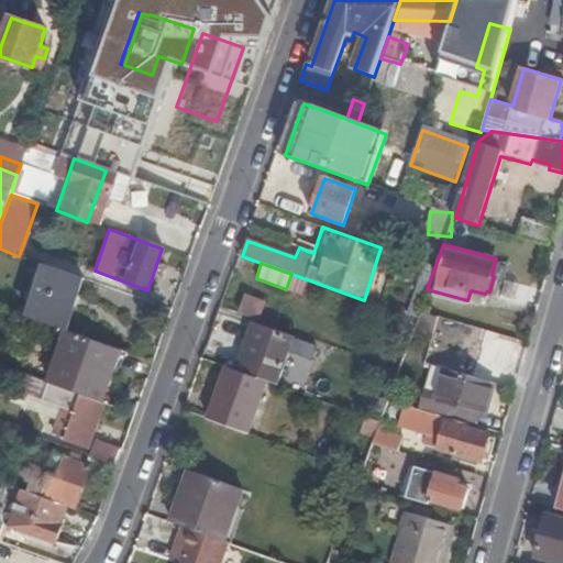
[(64,330),(83,278),(43,265),(25,316),(64,330)]
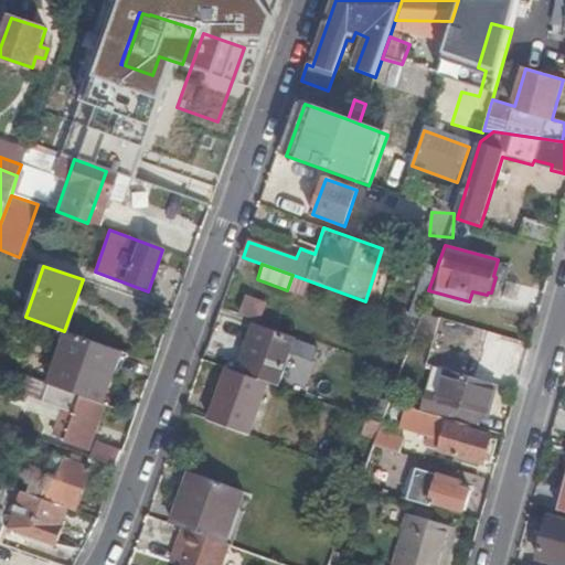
[(241,315),(258,321),(264,305),(246,298),(241,315)]
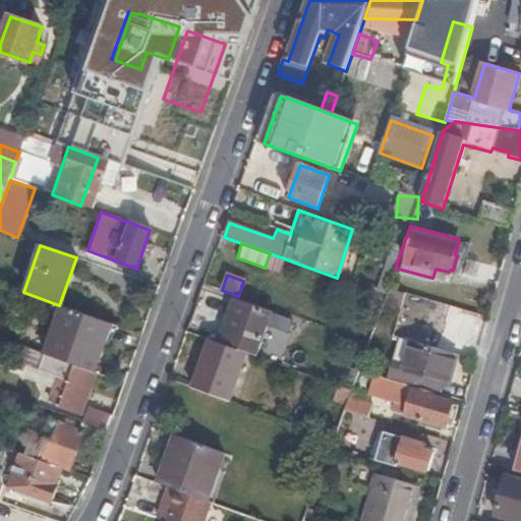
[(220,344),(245,353),(255,357),(270,314),(235,301),(220,344)]
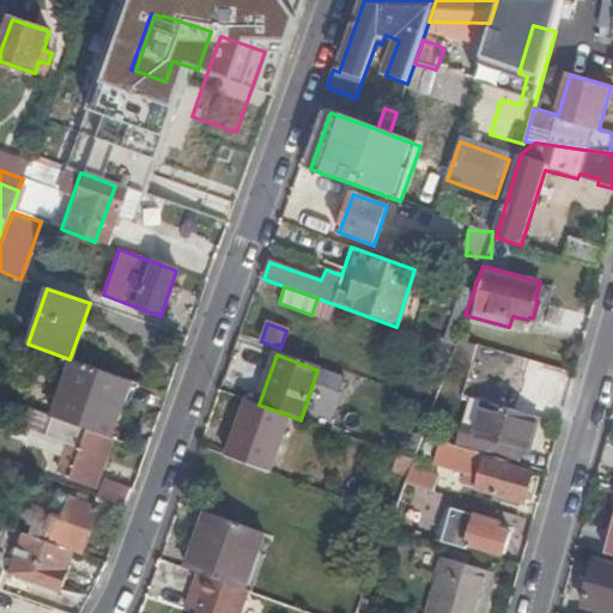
[(542,366),(544,363),(530,359),(516,408),(539,417),(550,419),(562,372),(542,366)]
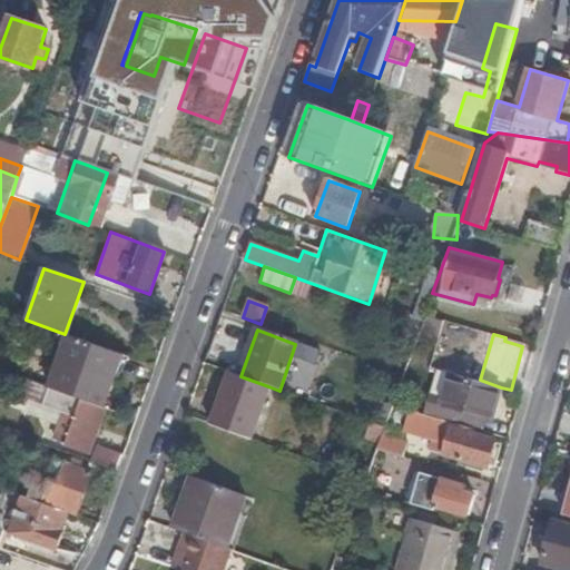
[(102,408),(121,354),(69,335),(50,389),(102,408)]
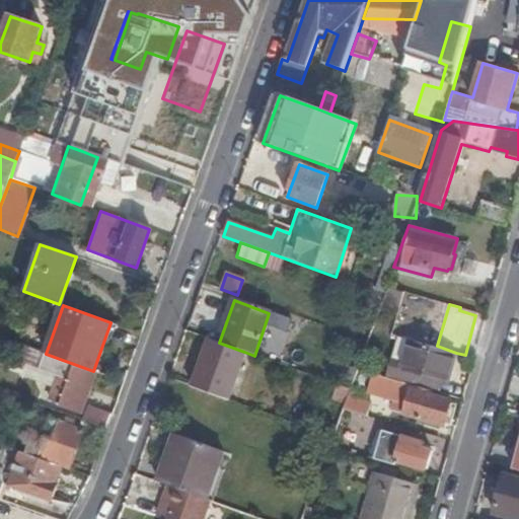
[(438,392),(440,393),(443,381),(448,383),(456,353),(437,346),(412,339),(399,381),(438,392)]
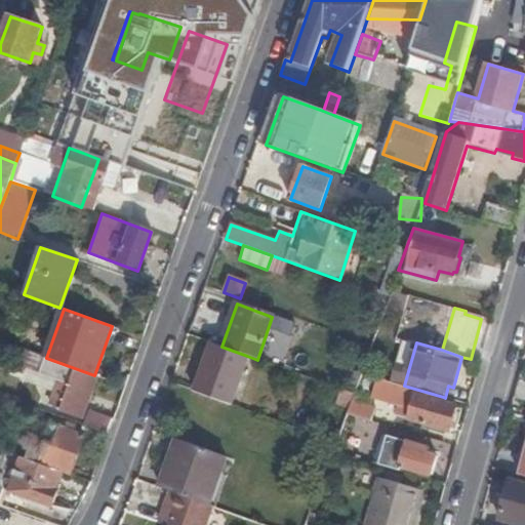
[(196,392),(231,404),(247,356),(221,347),(213,344),(196,392)]
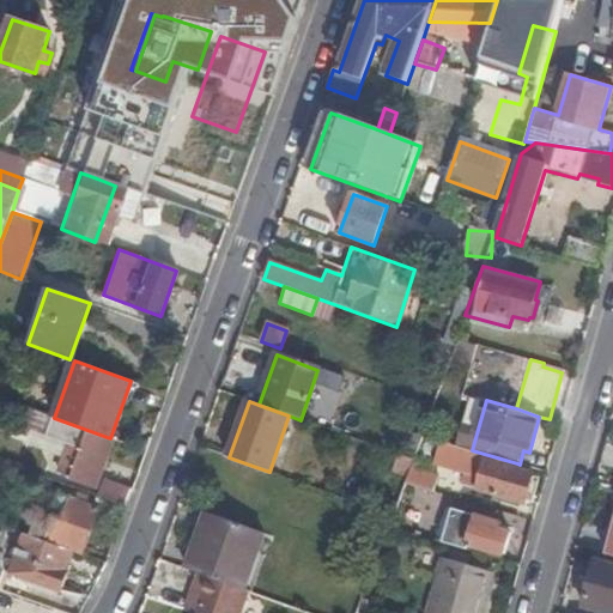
[(95,489),(113,438),(110,438),(54,418),(53,417),(49,426),(43,424),(42,430),(48,432),(47,435),(80,447),(78,456),(71,454),(68,462),(74,465),(70,480),(95,489)]
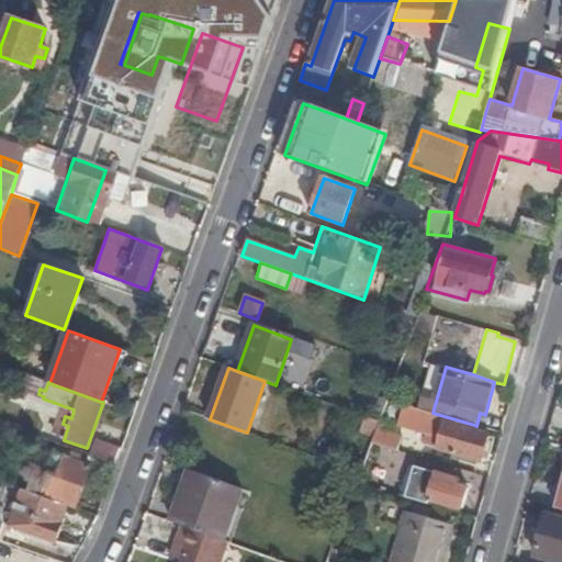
[(368,418),(378,422),(385,402),(374,397),(368,418)]
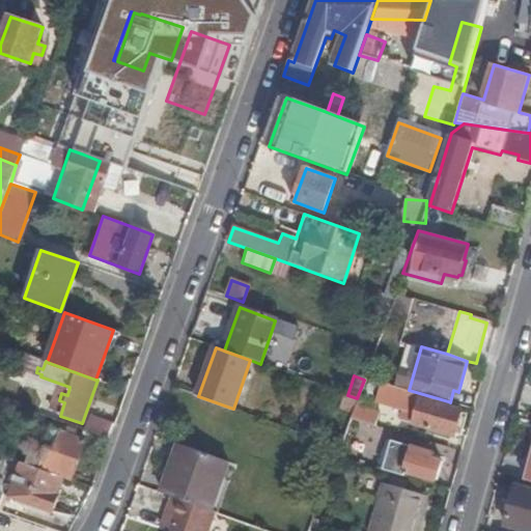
[(365,379),(361,389),(380,394),(384,384),(375,382),(365,379)]
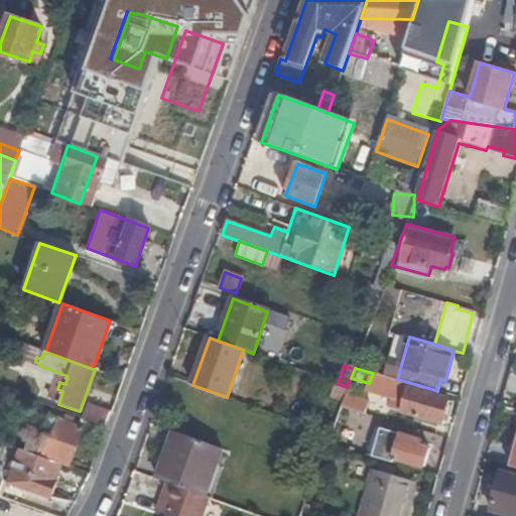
[(373,373),(369,383),(367,389),(404,400),(401,411),(442,423),(449,397),(434,393),(435,390),(397,379),(373,373)]
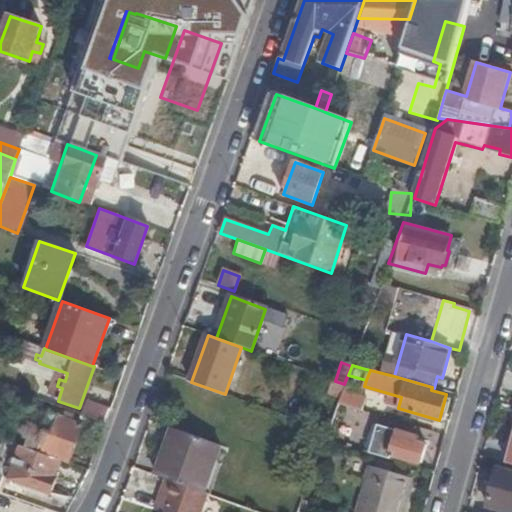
[(326,393),(339,398),(344,384),(335,381),(331,379),(326,393)]
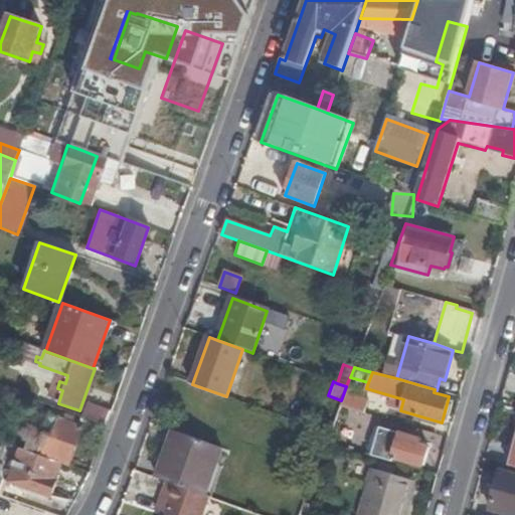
[(344,393),(341,405),(365,412),(369,400),(344,393)]
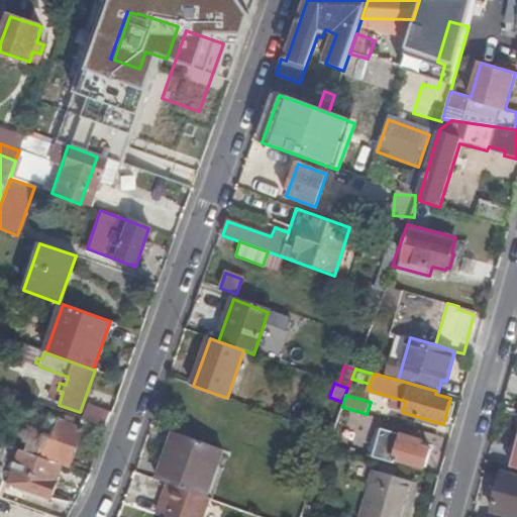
[(82,418),(105,426),(109,414),(87,406),(82,418)]
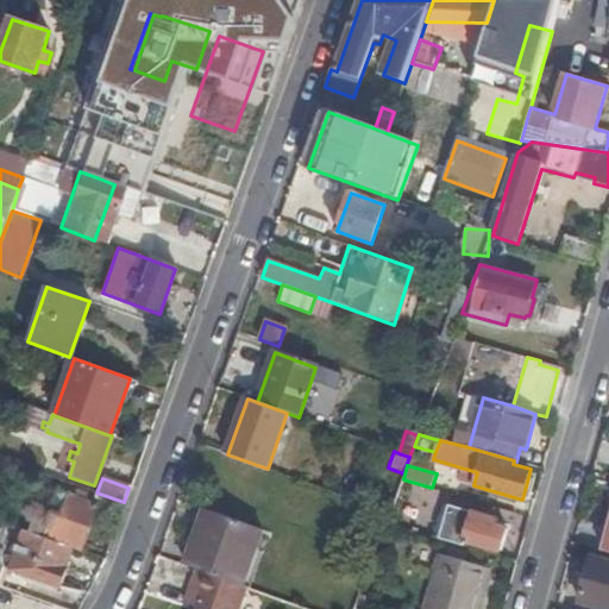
[(69,546),(81,551),(98,506),(60,493),(52,512),(49,522),(35,518),(30,532),(69,546)]
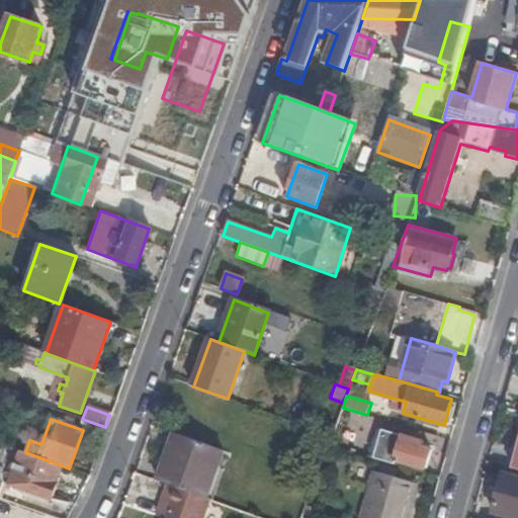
[(41,444),(45,435),(32,431),(29,440),(41,444)]
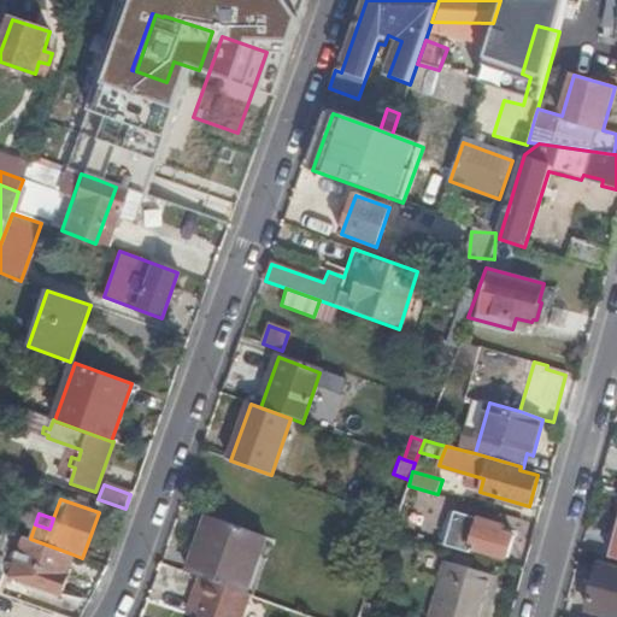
[(453,513),(445,545),(470,552),(471,547),(507,558),(513,535),(503,533),(504,527),(453,513)]
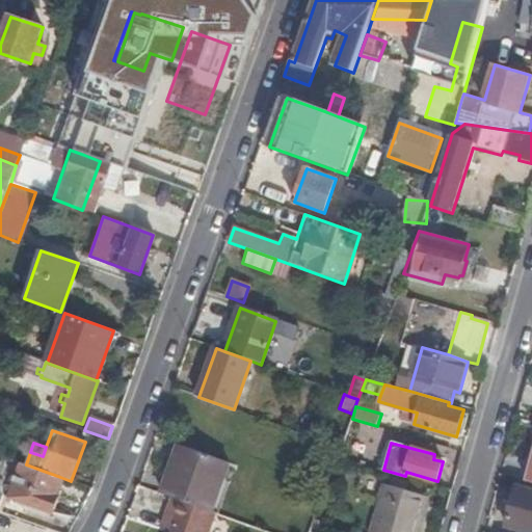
[(171,498),(211,512),(229,462),(179,446),(161,495),(171,498)]
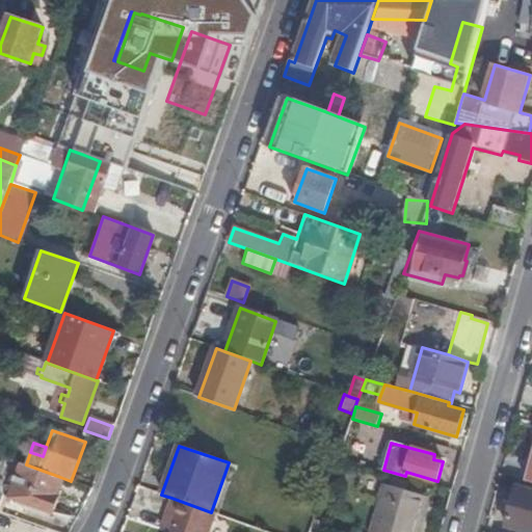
[(215,513),(218,514),(230,483),(228,482),(234,464),(229,462),(211,512),(215,513)]
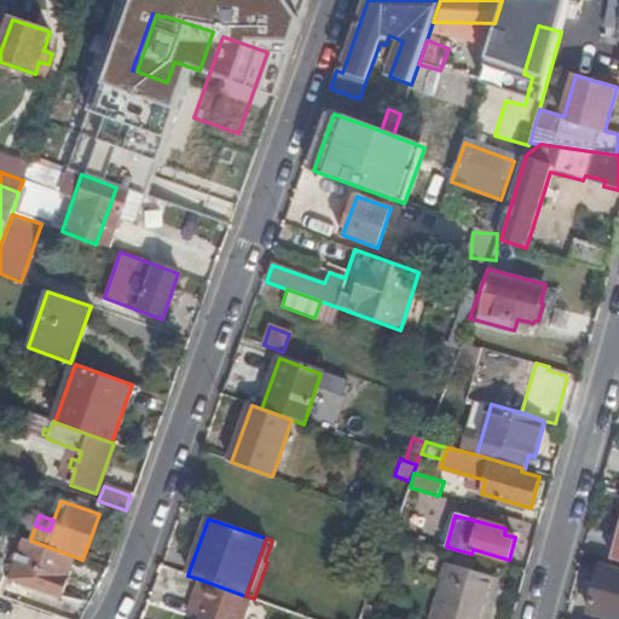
[(63,576),(70,555),(30,541),(24,539),(11,579),(59,596),(67,578),(63,576)]
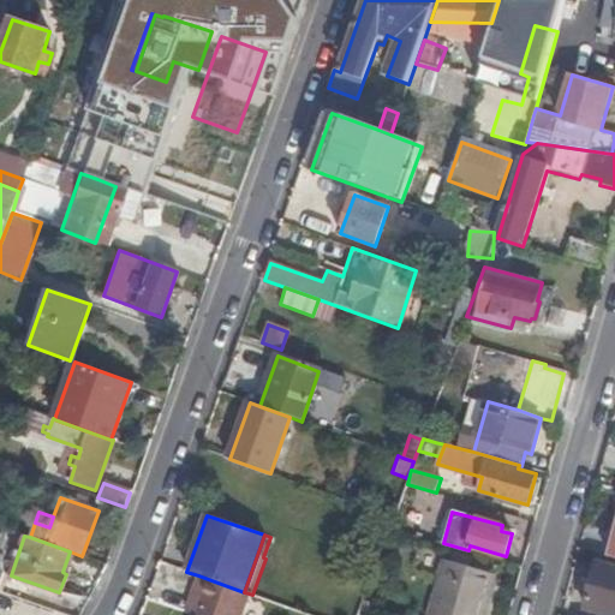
[(451,550),(430,614),(485,614),(496,575),(467,567),(471,556),(451,550)]
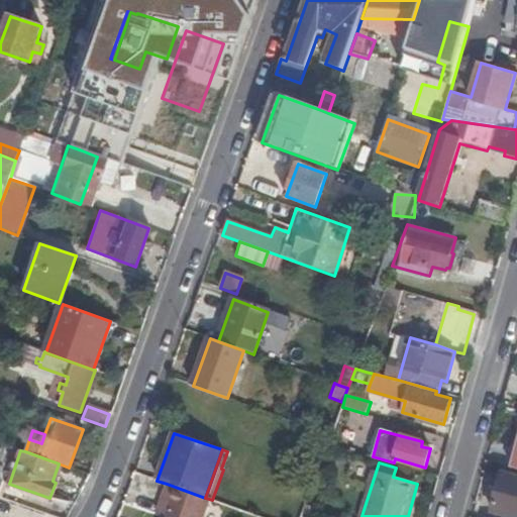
[(516,516),(516,476),(503,472),(492,512),(512,516),(516,516)]
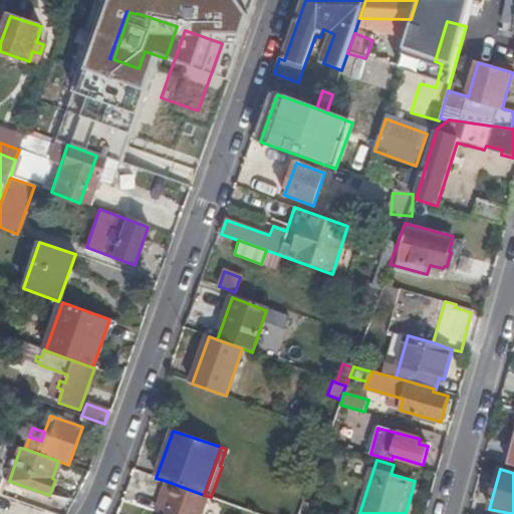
[(160,513),(201,513),(208,496),(204,495),(166,481),(161,497),(166,498),(160,513)]
